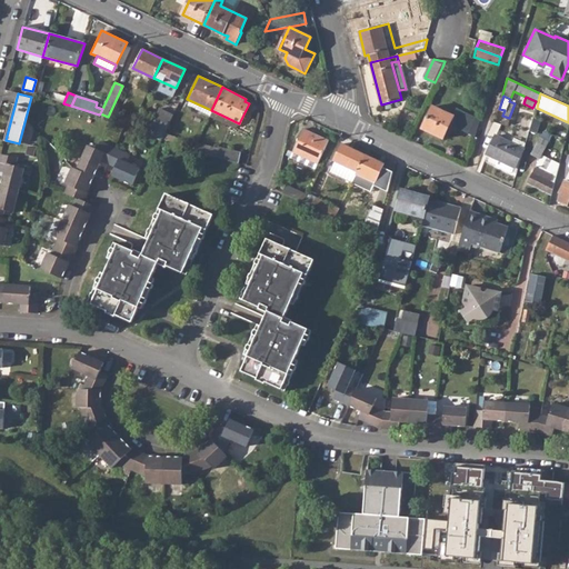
[(423,129),(443,139),(455,117),(433,106),(423,129)]
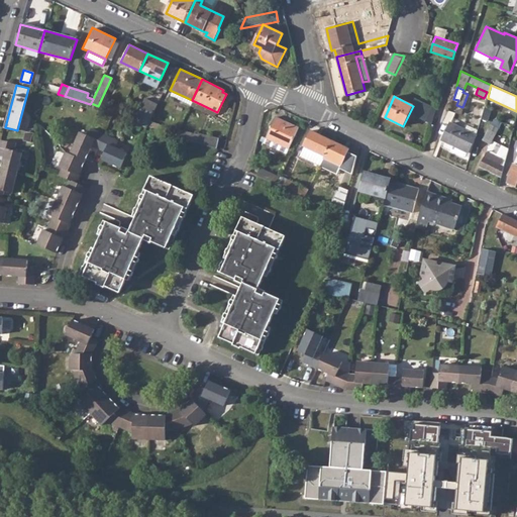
[(135,123),(148,129),(148,126),(151,121),(159,104),(146,99),(135,123)]
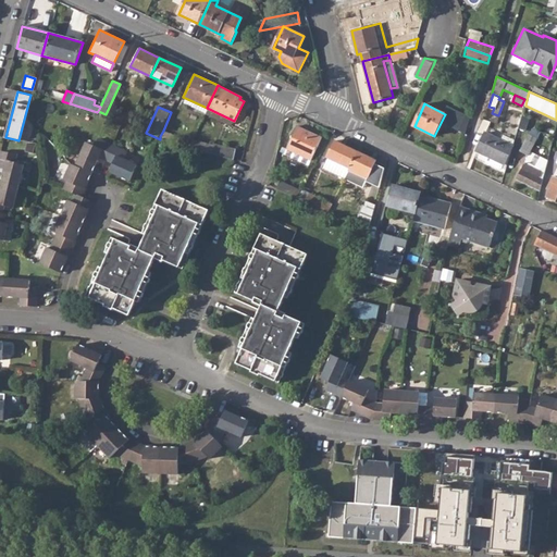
[(229,125),(234,121),(207,108),(205,113),(229,125)]
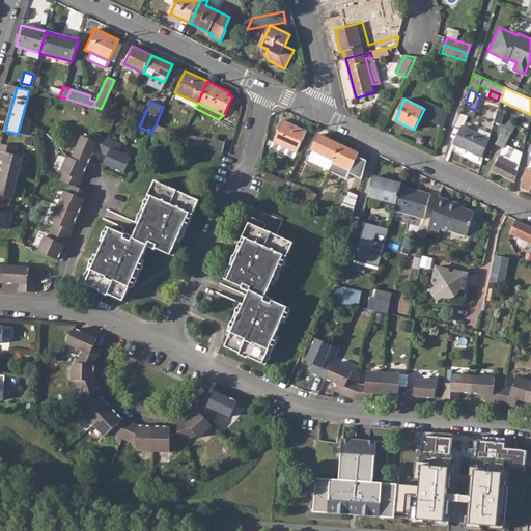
[(114,115),(121,119),(124,112),(117,109),(114,115)]
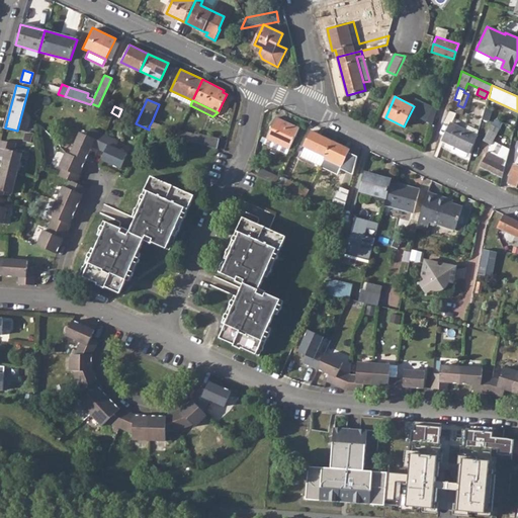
[(265,138),(287,149),(297,127),(275,117),(265,138)]
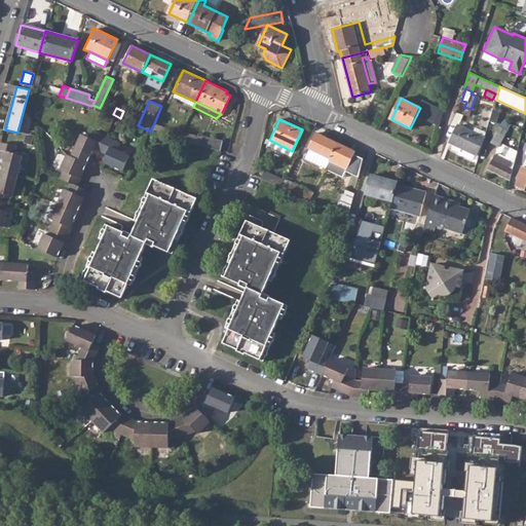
[(151,128),(163,135),(166,128),(154,123),(151,128)]
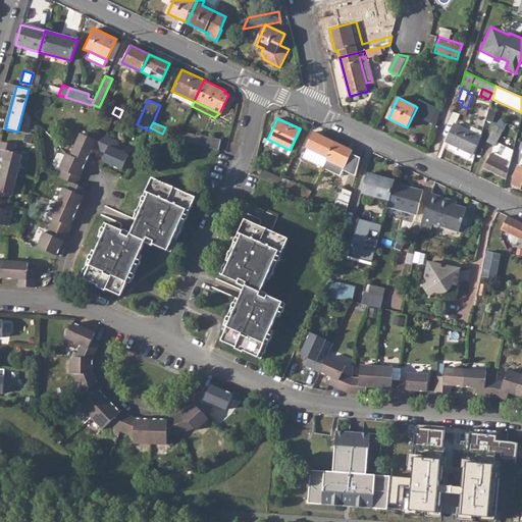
[(466,149),(473,152),(479,137),(455,124),(447,142),(456,146),(465,150),(466,149)]
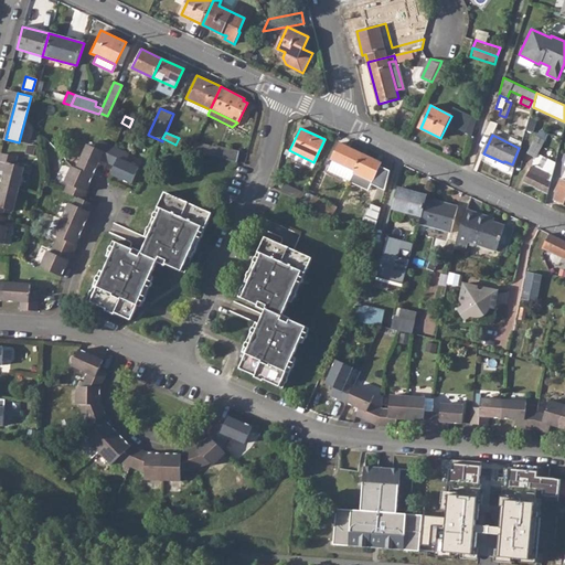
[(87,144),(77,168),(94,176),(100,160),(107,163),(115,147),(102,140),(97,148),(87,144)]
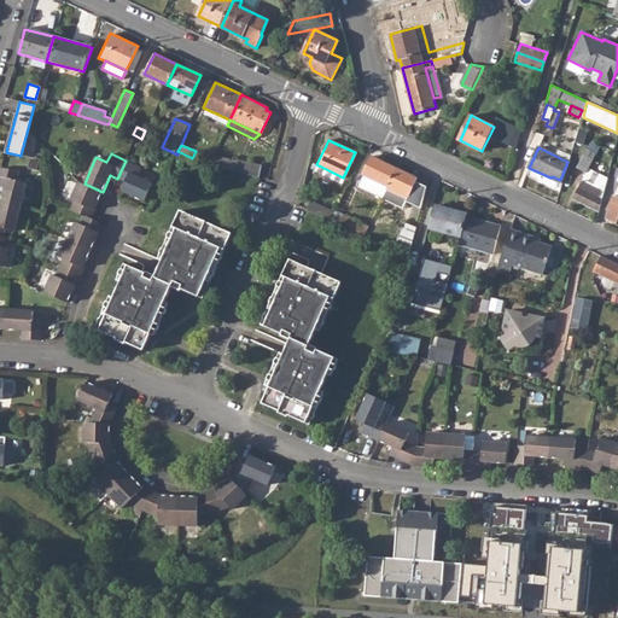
[(208,164),(250,174),(255,163),(235,158),(235,161),(213,155),(208,164)]
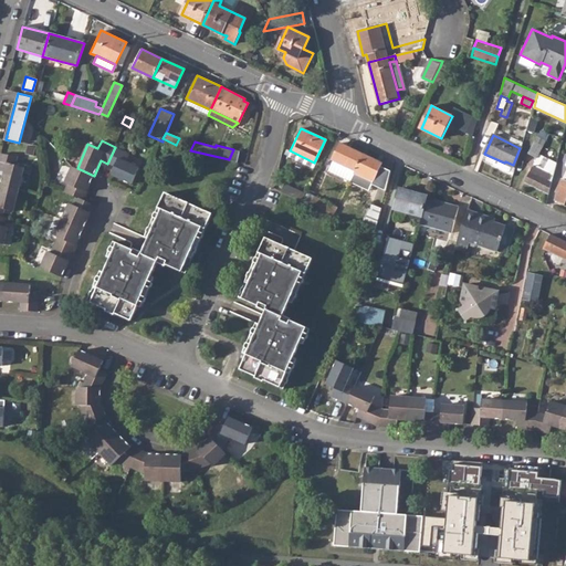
[(536,158),(525,182),(548,194),(556,163),(538,154),(542,145),(533,142),(527,154),(536,158)]
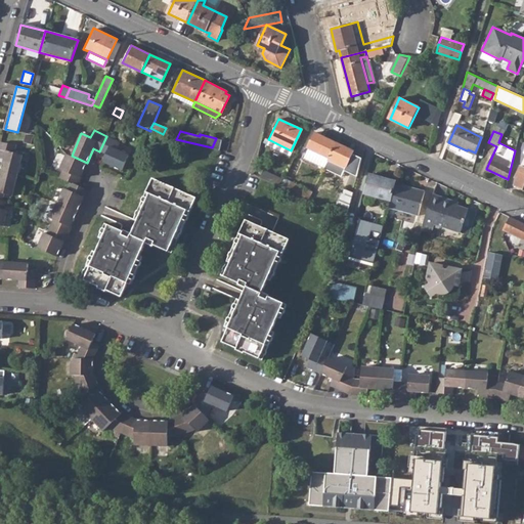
[(301,158),(322,168),(326,160),(335,142),(313,132),(301,158)]
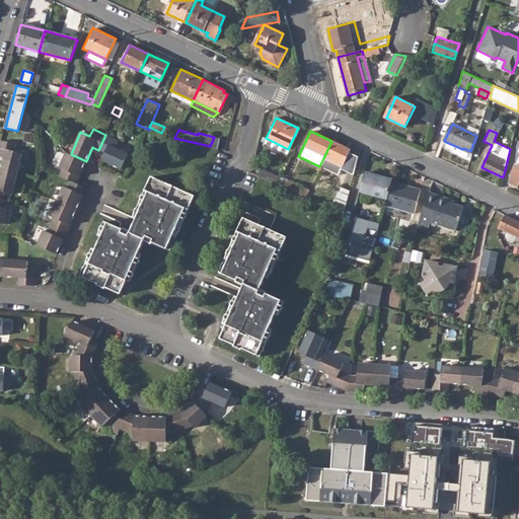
[(120,141),(105,135),(98,150),(104,153),(101,160),(122,169),(129,153),(116,148),(120,141)]
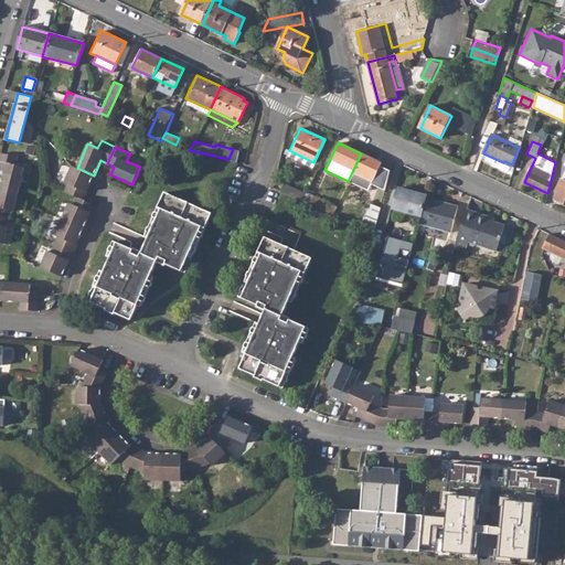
[(228,159),(236,160),(238,150),(233,149),(228,159)]
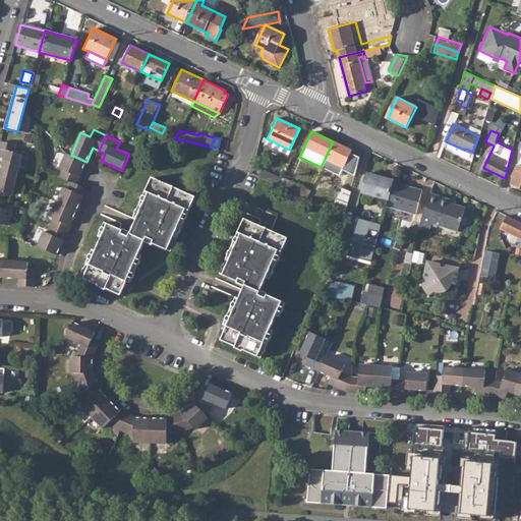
[(0,156),(4,158),(1,171),(17,175),(22,155),(13,153),(15,145),(1,141),(0,143),(0,156)]
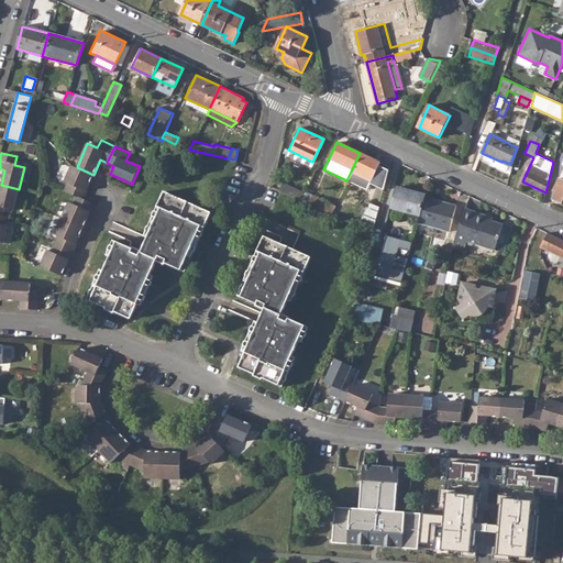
[(360,153),(351,172),(370,181),(378,163),(360,153)]
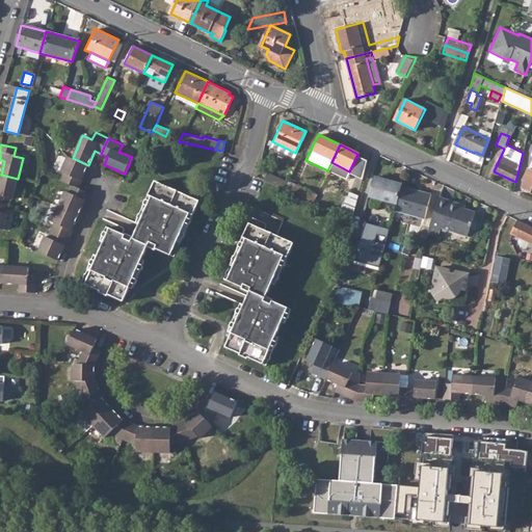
[(474,153),(464,149),(462,153),(463,156),(476,162),(479,161),(482,155),(475,152),(474,153)]
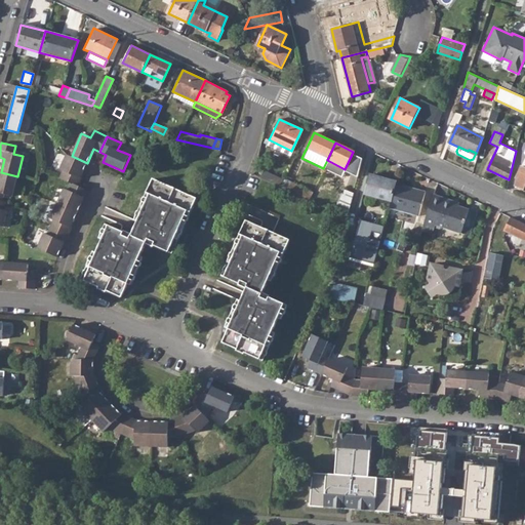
[(61,178),(71,183),(78,186),(82,178),(80,177),(87,163),(72,156),(67,154),(62,169),(65,170),(61,178)]
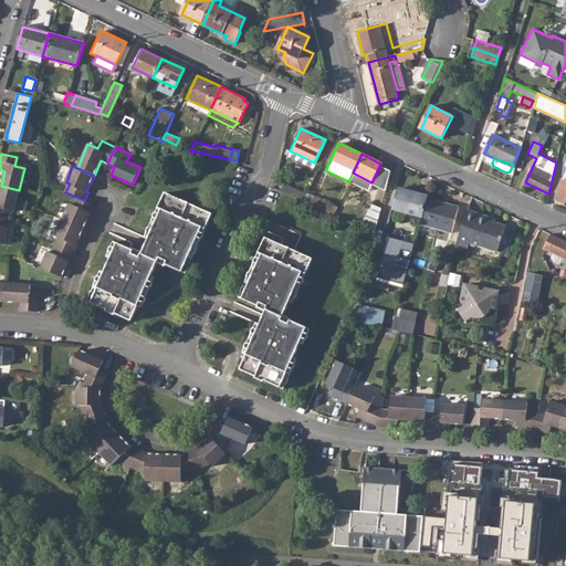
[(556,200),(565,205),(565,174),(558,188),(561,190),(556,200)]
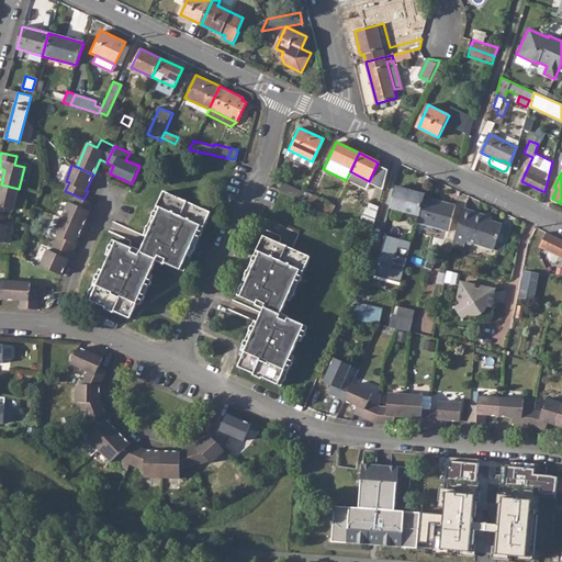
[(277,190),(300,200),(303,192),(280,182),(277,190)]
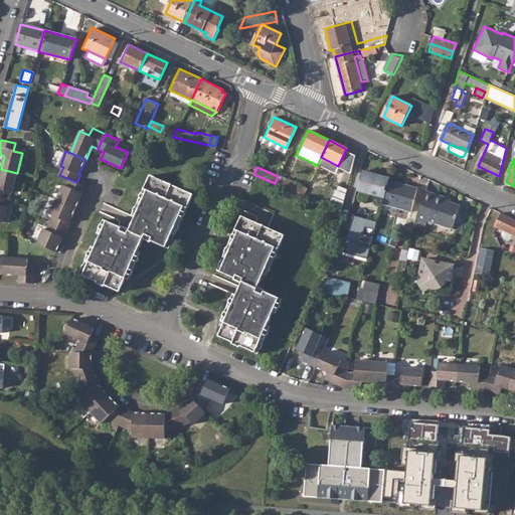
[(0,195),(2,196),(4,190),(13,193),(17,173),(1,169),(0,173),(0,195)]
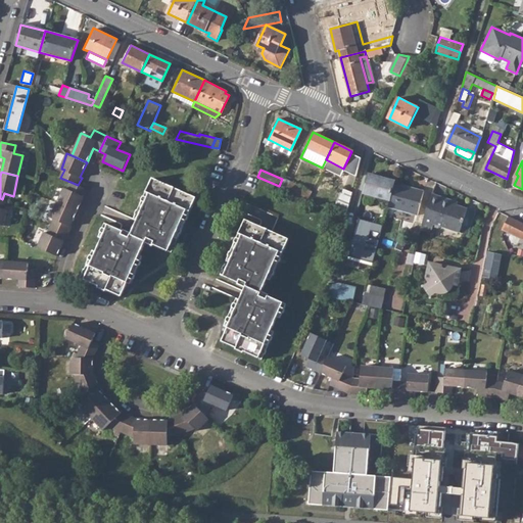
[(363,194),(388,201),(393,183),(393,181),(369,175),(363,194)]
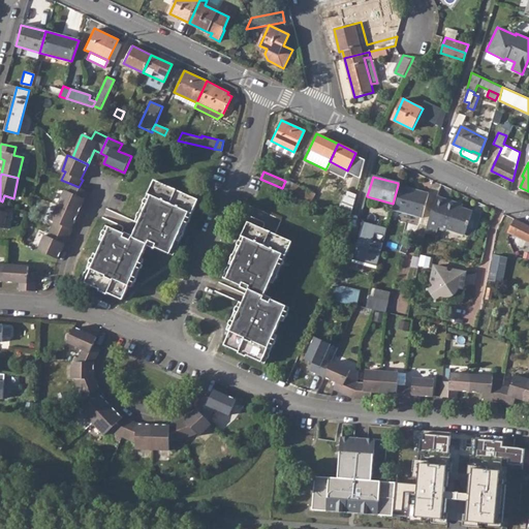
[(282,188),(311,200),(315,192),(286,180),(285,181),(282,188)]
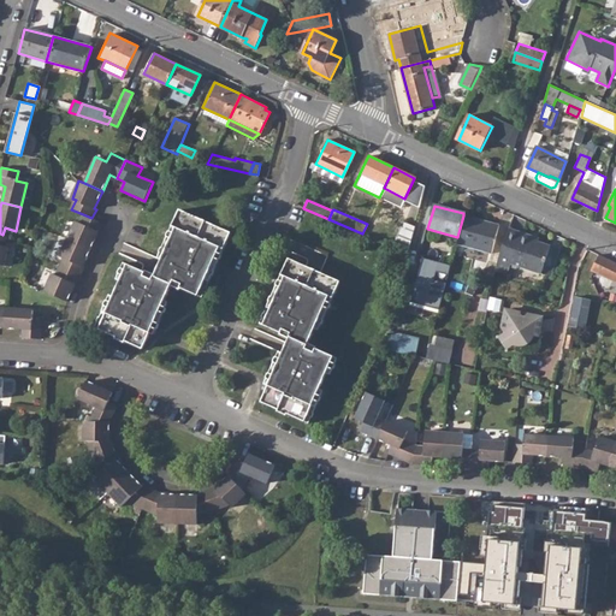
[(125,341),(143,349),(150,332),(154,335),(169,302),(165,301),(171,285),(182,290),(183,289),(202,297),(232,232),(179,211),(158,259),(163,260),(154,276),(124,262),(117,280),(122,282),(114,297),(110,296),(95,327),(117,336),(114,339),(124,343),(125,341)]
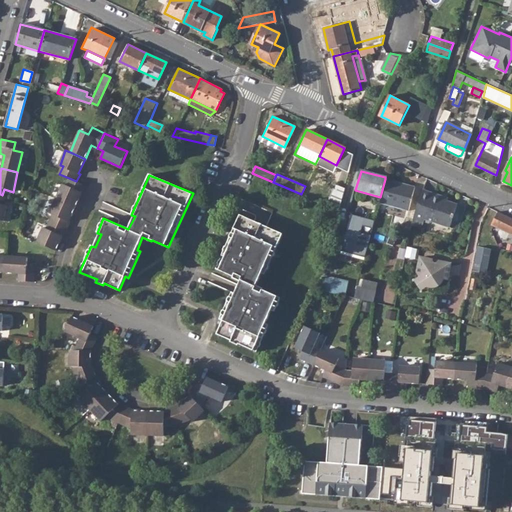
[(63,184),(56,199),(75,208),(75,206),(81,193),(83,193),(86,185),(76,181),(69,178),(66,186),(63,184)]
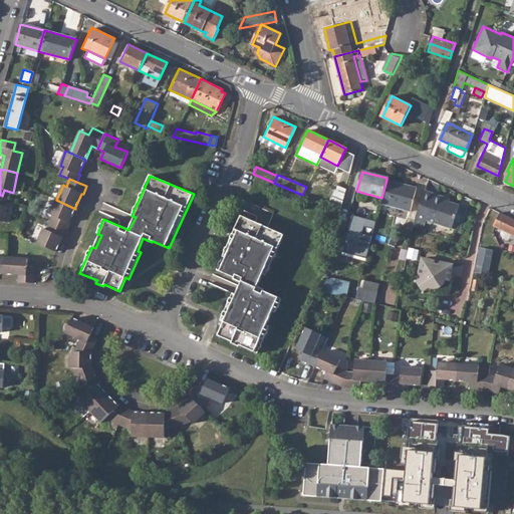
[(380,204),(410,211),(416,188),(387,180),(381,198),(380,204)]
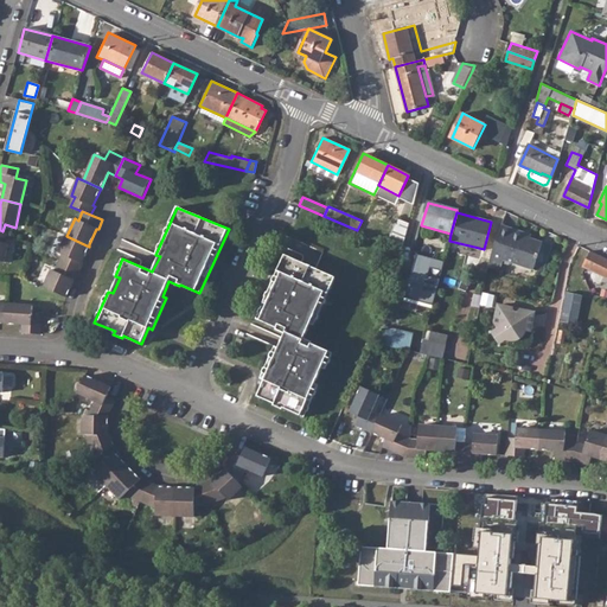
[(388,242),(401,248),(408,223),(397,218),(388,242)]
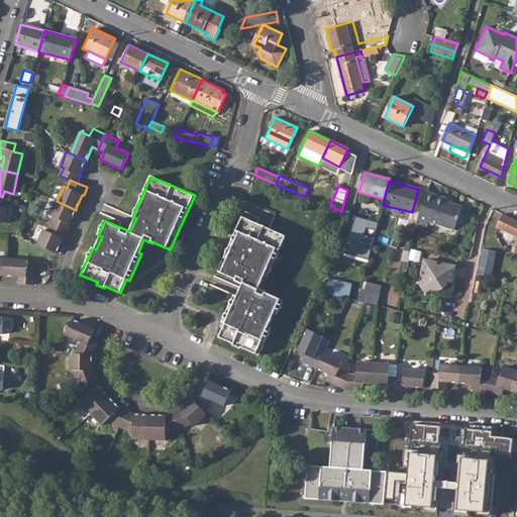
[(446,198),(426,191),(417,220),(427,224),(428,221),(453,229),(456,221),(464,224),(470,209),(445,201),(446,198)]
